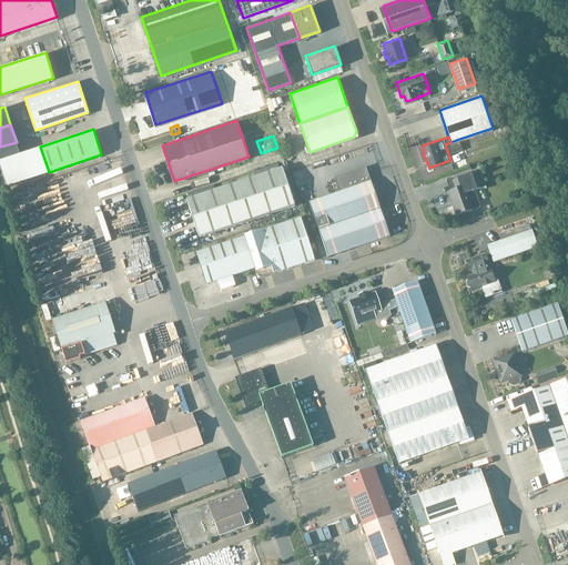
[(0,165),(7,185),(28,179),(19,153),(20,153),(17,142),(0,147),(0,165)]
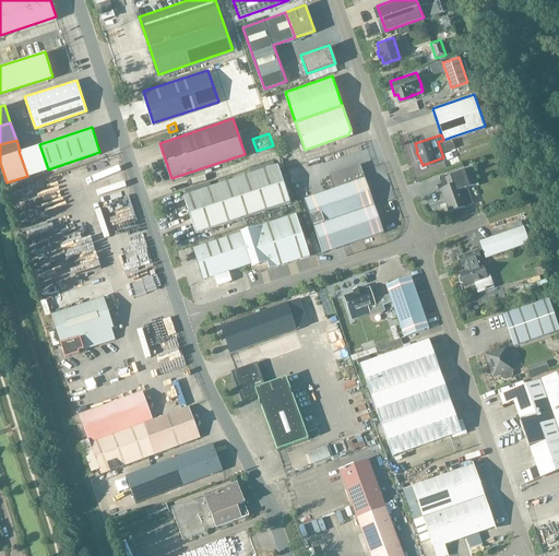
[(39,144),(20,151),(19,151),(27,176),(48,169),(39,144)]
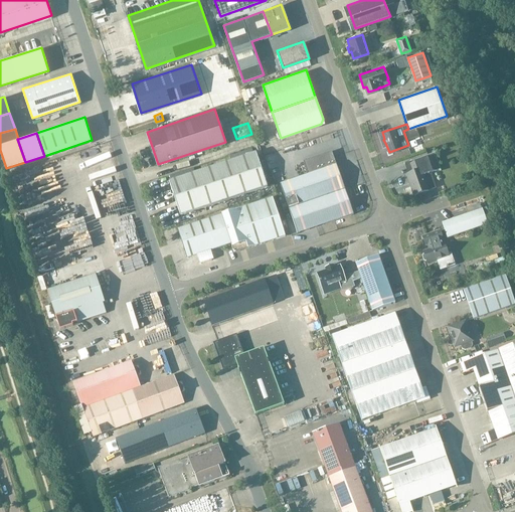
[(308,172),(281,181),(289,206),(308,199),(345,187),(332,149),(304,159),(308,172)]
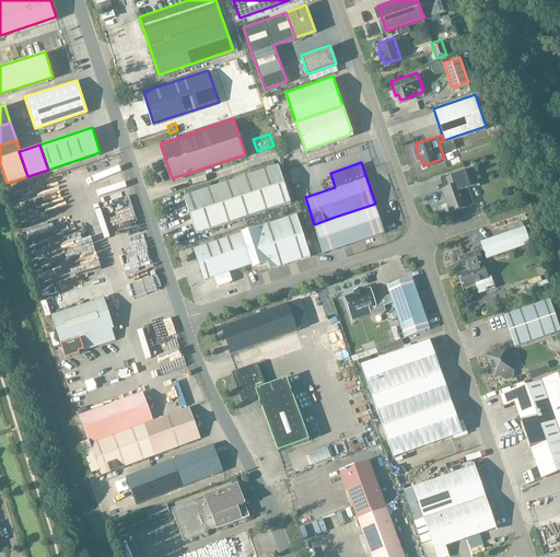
[(450,185),(443,187),(451,210),(474,201),(468,186),(463,188),(462,187),(479,181),(473,163),(445,173),(450,185)]
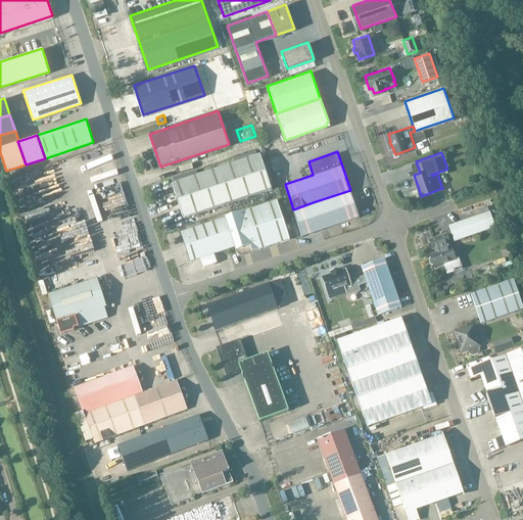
[(259,153),(211,169),(172,182),(183,217),(271,187),(259,153)]
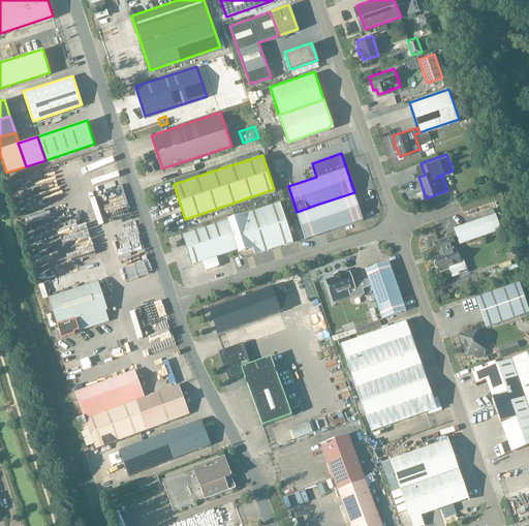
[(354,192),(316,205),(324,230),(363,217),(354,192)]
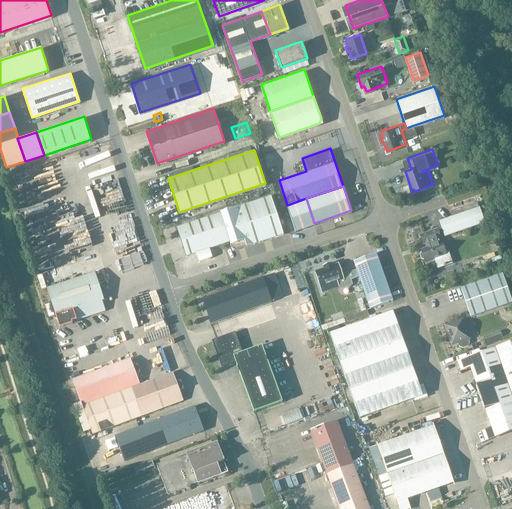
[(271,195),(246,203),(258,241),(284,233),(271,195)]
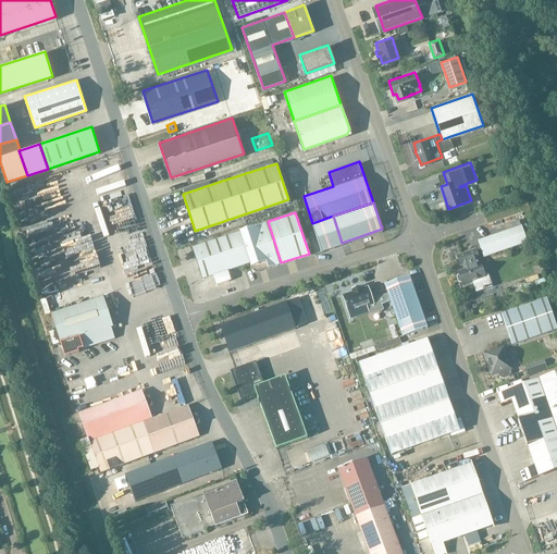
[(333,216),(312,223),(322,249),(342,243),(333,216)]
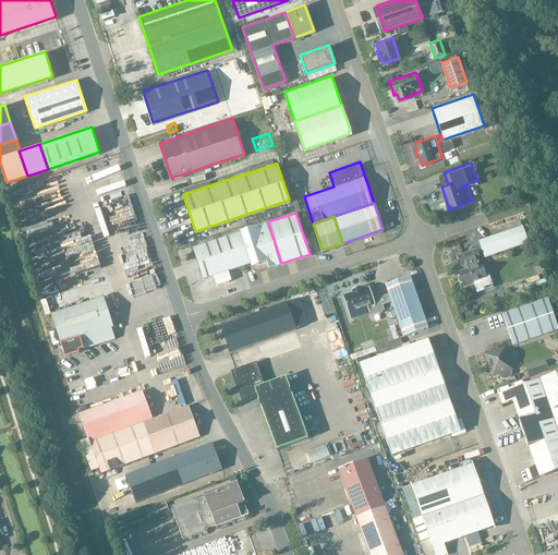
[(268,221),(241,230),(251,262),(254,272),(281,263),(268,221)]
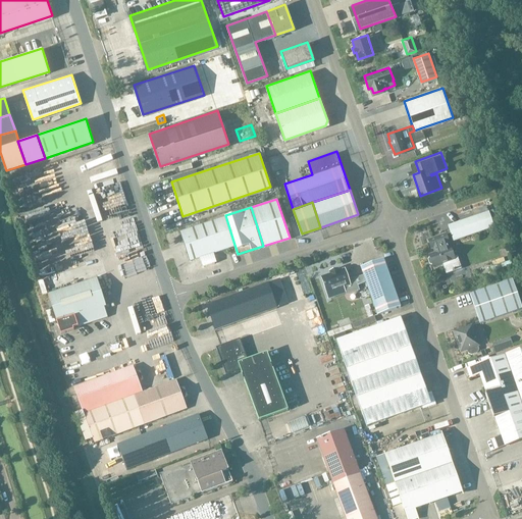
[(449,223),(451,229),(454,239),(494,224),(488,209),(449,223)]
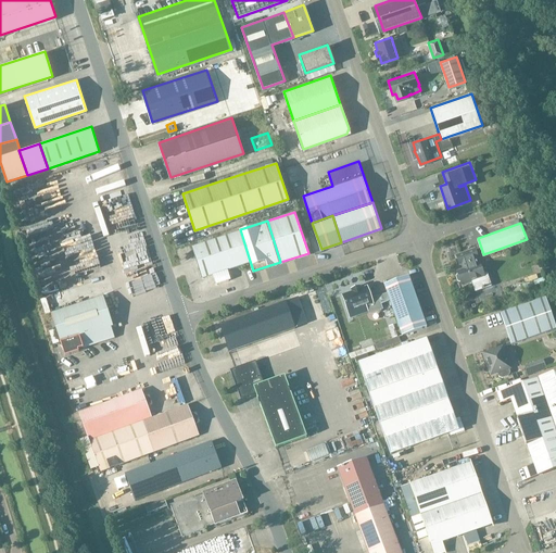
[(202,276),(250,261),(240,229),(192,244),(202,276)]
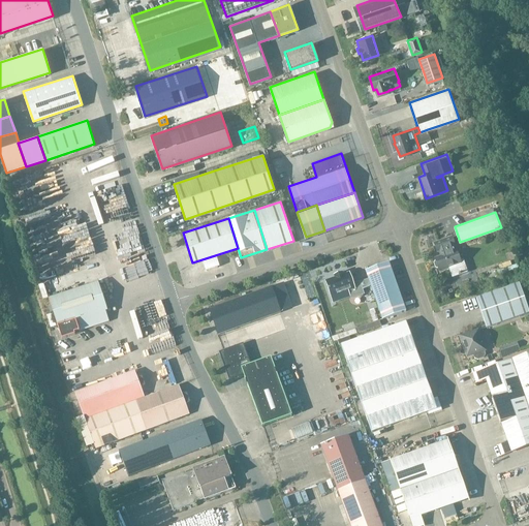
[(66,222),(62,226),(81,247),(85,243),(66,222)]
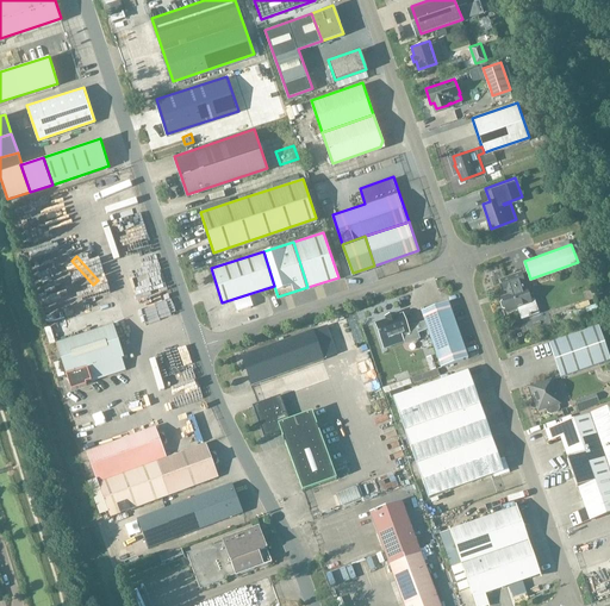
[(500,277),(504,287),(506,287),(509,292),(502,294),(506,310),(518,305),(522,317),(539,311),(535,298),(531,299),(521,270),(500,277)]
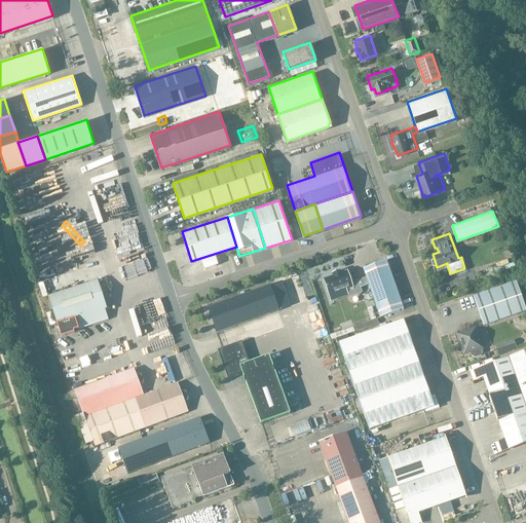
[(60,278),(53,250),(30,255),(34,271),(41,269),(44,282),(60,278)]
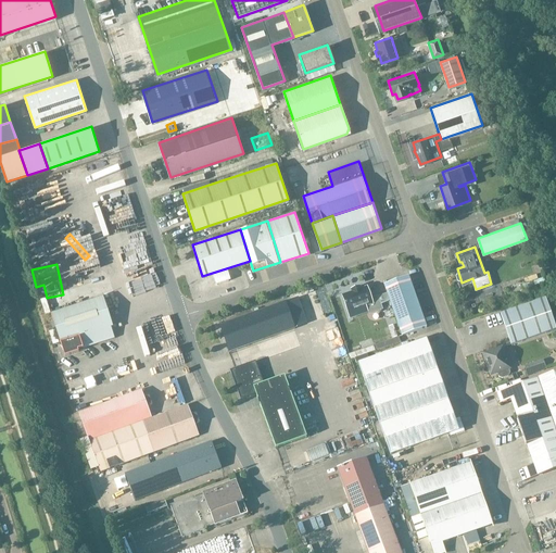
[(408,273),(383,281),(387,291),(390,298),(402,334),(427,325),(408,273)]
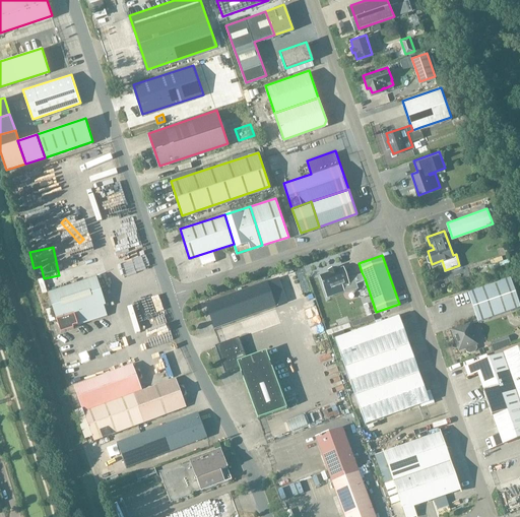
[(329,270),(320,273),(325,289),(342,283),(345,291),(358,286),(355,281),(365,278),(362,272),(347,277),(343,265),(337,267),(336,265),(328,268),(329,270)]
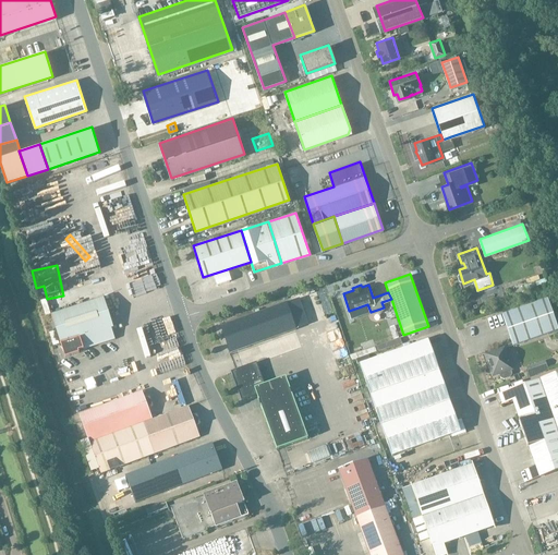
[(51,312),(60,341),(61,341),(64,354),(79,350),(79,348),(114,336),(111,325),(113,325),(104,294),(51,312)]
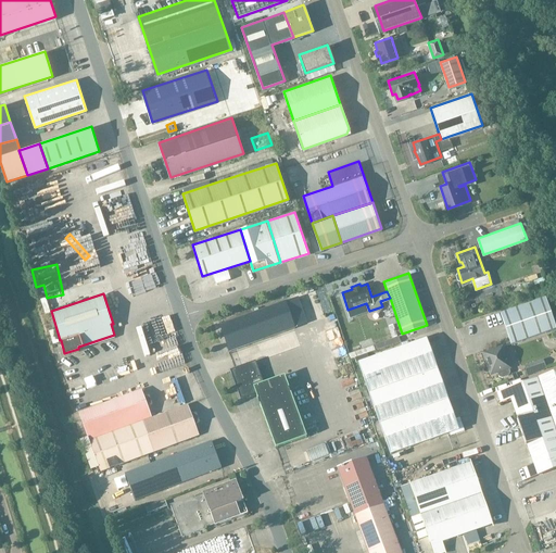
[(285,300),(219,324),(229,350),(294,326),(294,325),(306,321),(298,296),(286,300),(285,300)]
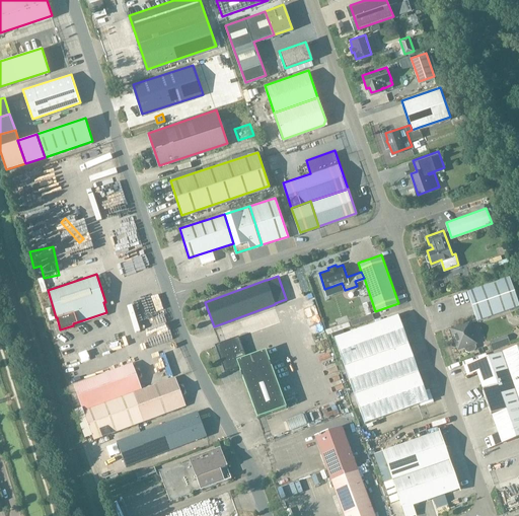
[(467,291),(475,315),(477,319),(518,304),(518,303),(509,276),(467,291)]
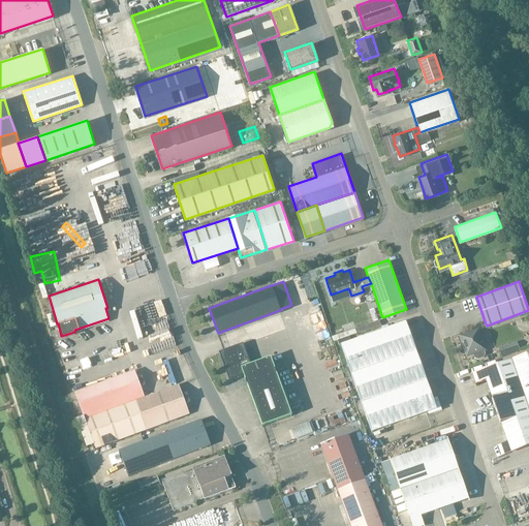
[(109,326),(116,362),(157,353),(150,317),(109,326)]
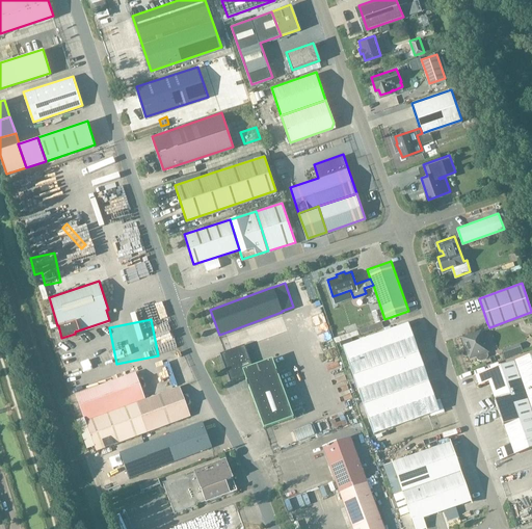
[(352,373),(419,350),(408,321),(343,344),(352,373)]
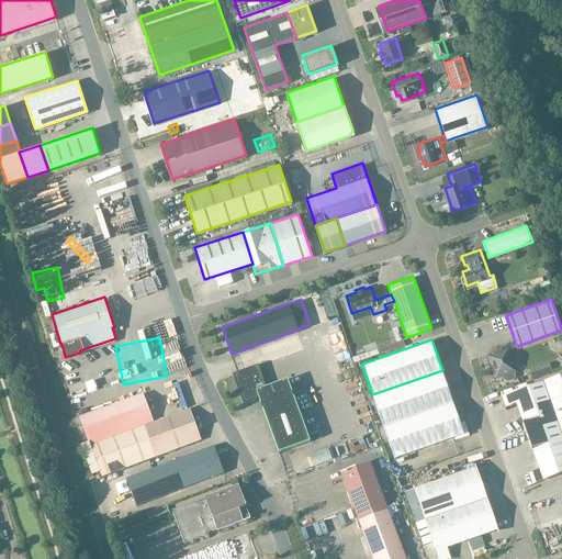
[(490,355),(492,361),(496,376),(503,373),(504,378),(507,379),(514,377),(516,373),(514,369),(515,369),(508,348),(490,355)]
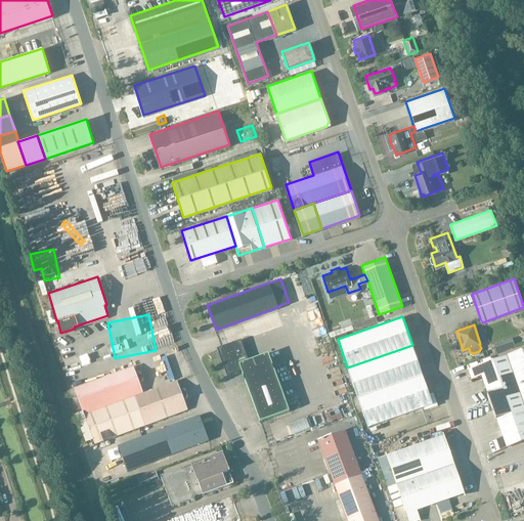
[(158,345),(171,341),(166,326),(153,331),(158,345)]
